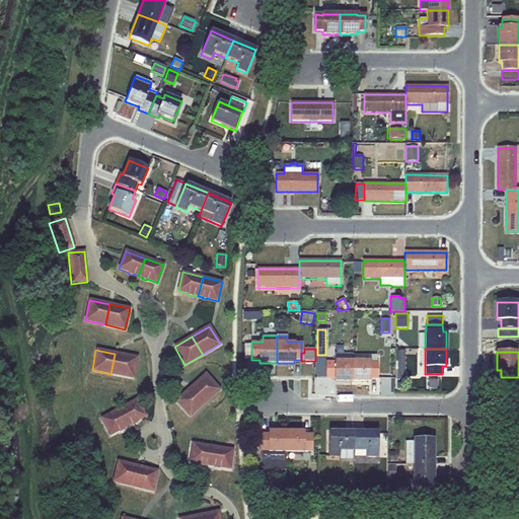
[(137,358),(115,354),(110,374),(133,378),(137,358)]
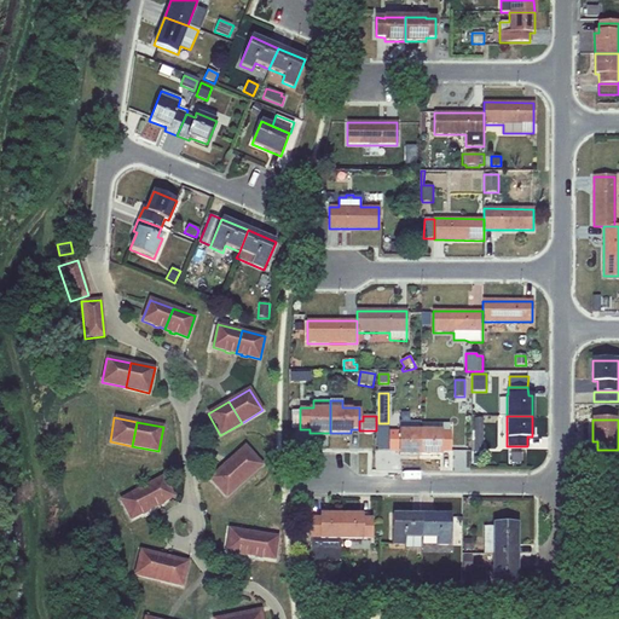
[(420,455),(420,423),(420,422),(410,422),(409,424),(409,431),(389,431),(389,451),(399,451),(399,455),(420,455)]
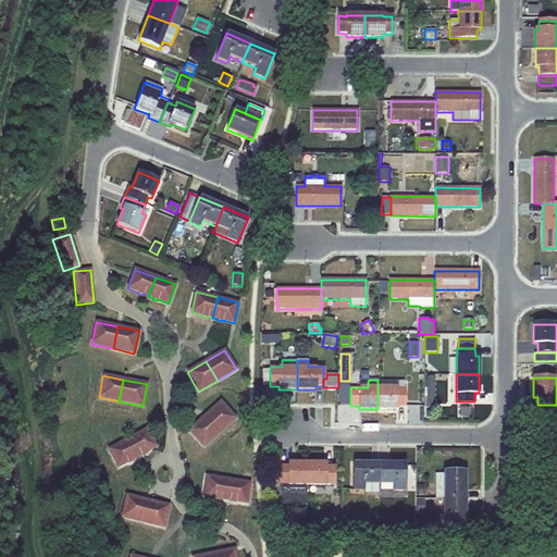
[(341,381),(339,381),(338,405),(348,406),(349,381),(341,381)]
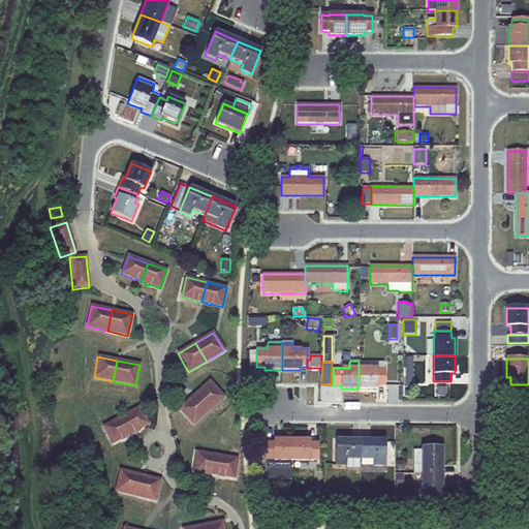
[(384,362),(359,362),(359,389),(376,389),(376,385),(384,385),(384,362)]
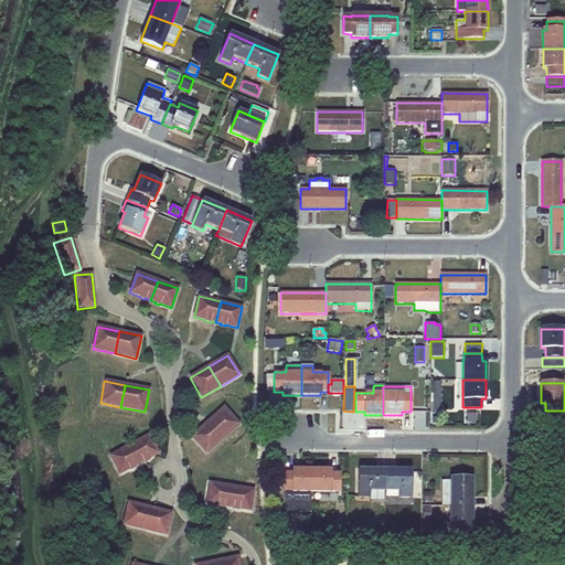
[(224,407),(208,422),(223,439),(240,424),(224,407)]
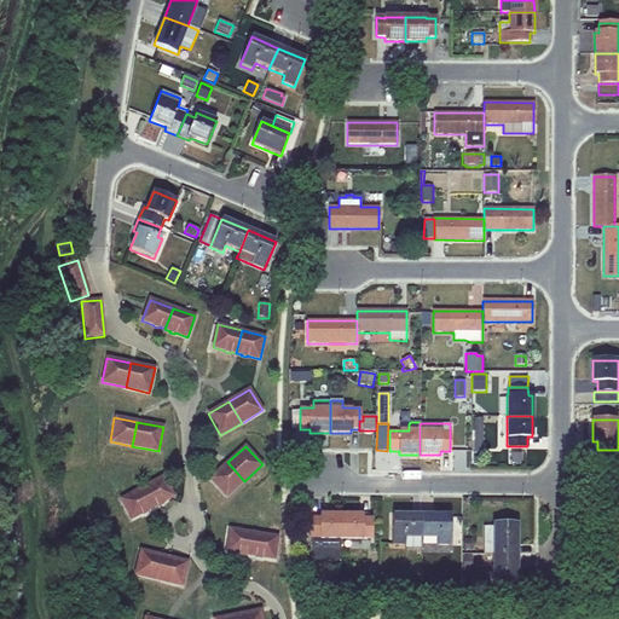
[(244,481),(227,462),(209,479),(226,497),(244,481)]
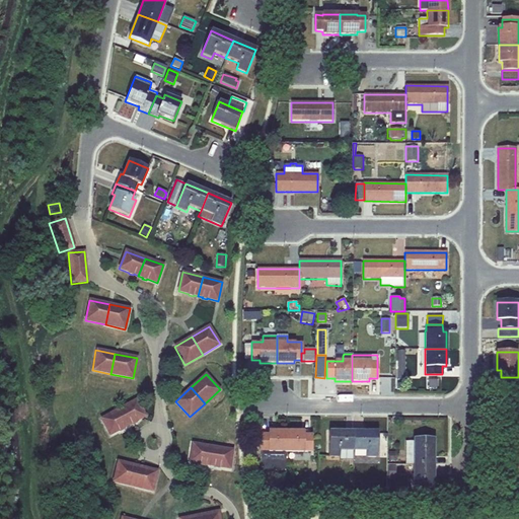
[(137,399),(119,410),(128,426),(132,424),(133,425),(137,422),(136,422),(146,416),(137,399)]
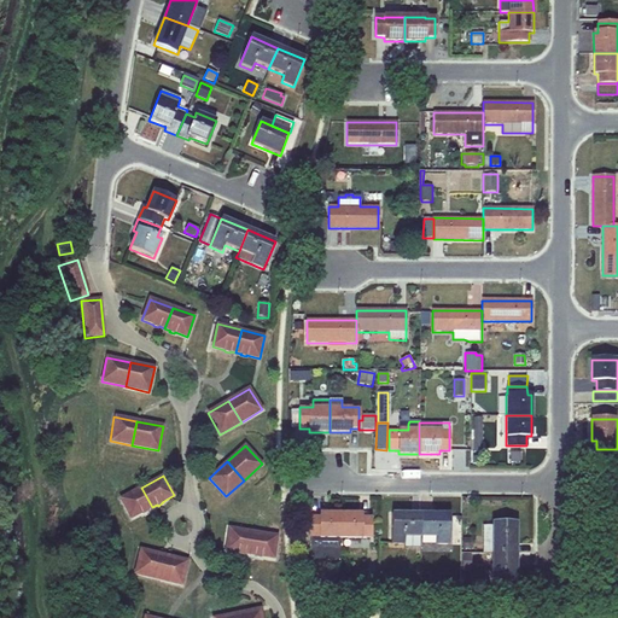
[(141,488),(120,499),(130,519),(143,512),(143,513),(147,511),(147,509),(152,507),(141,488)]
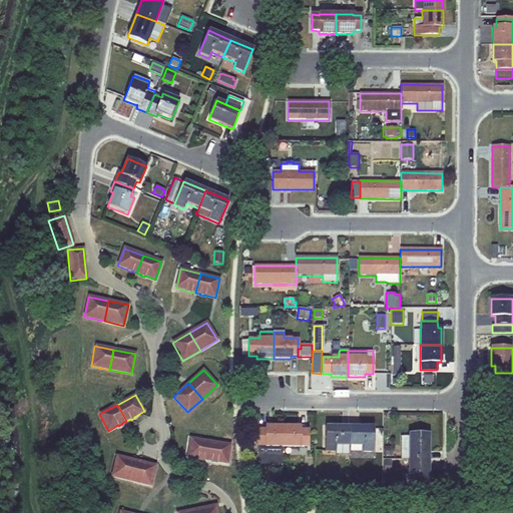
[(266,430),(258,430),(258,462),(260,462),(260,465),(282,466),(283,448),(283,427),(266,427),(266,430)]
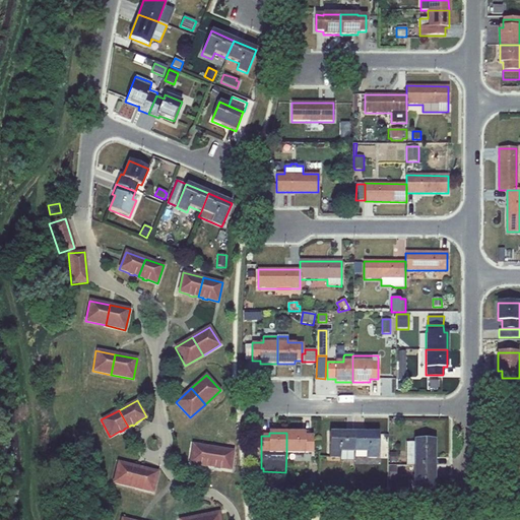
[(304,433),(286,433),(286,454),(304,455),(304,454),(312,454),(312,437),(304,437),(304,433)]
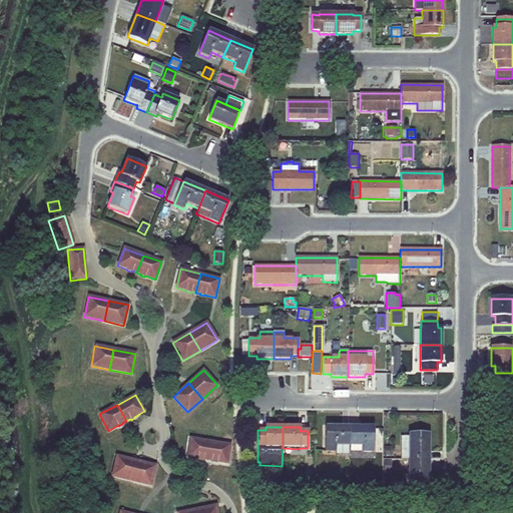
[(349,427),(325,427),(325,452),(336,452),(336,455),(349,455),(349,446),(349,427)]
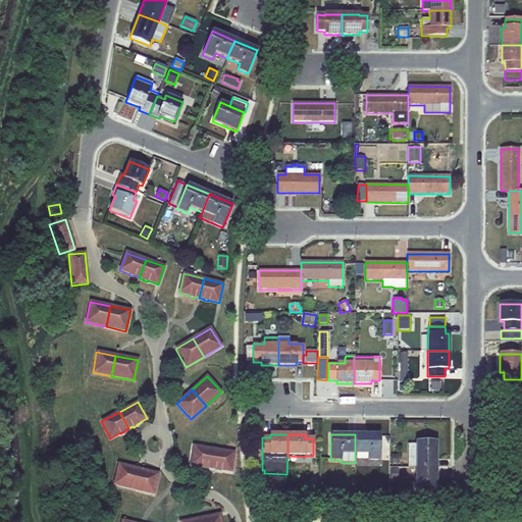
[(379,435),(355,434),(355,454),(368,454),(368,461),(379,461),(379,435)]
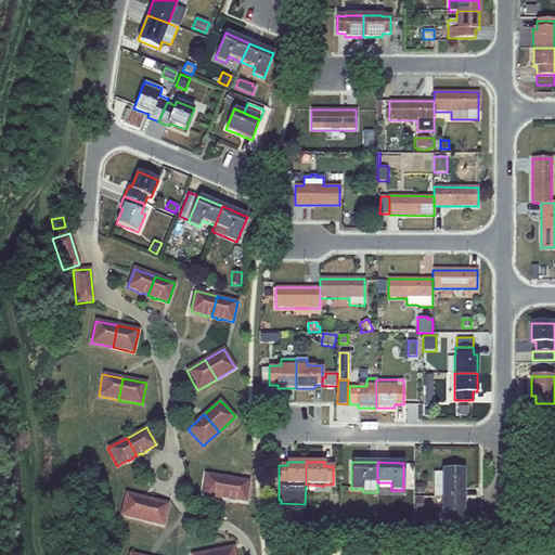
[(442,472),(435,472),(434,497),(441,497),(464,497),(464,469),(442,469),(442,472)]
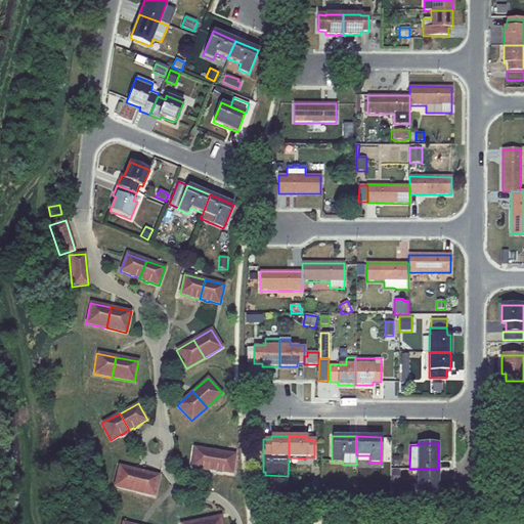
[(215,451),(194,448),(191,467),(203,469),(203,470),(207,470),(207,469),(212,470),(215,451)]
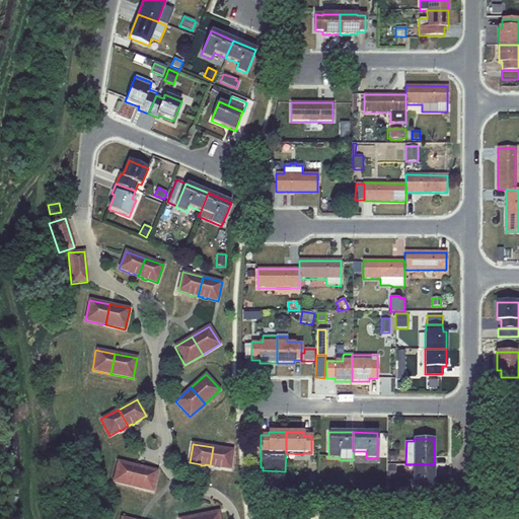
[(233,450),(213,447),(210,465),(215,466),(215,467),(219,468),(219,467),(230,468),(233,450)]
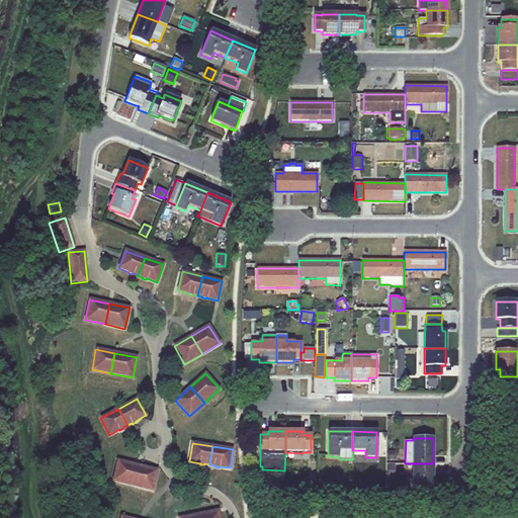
[(397,451),(387,451),(387,461),(397,461),(397,451)]
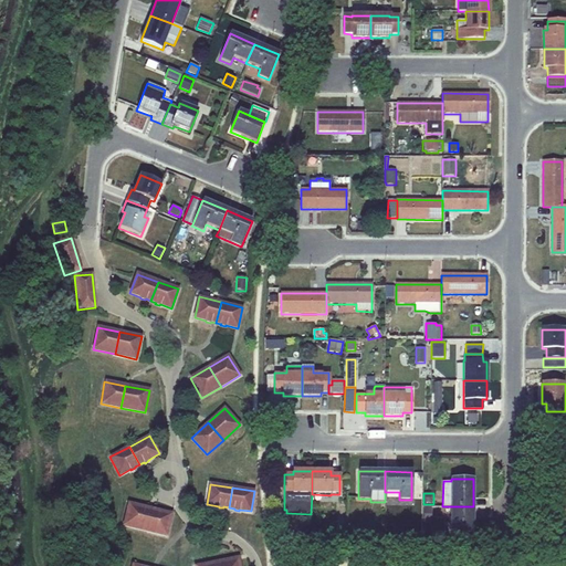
[(150,509),(128,503),(124,525),(145,531),(150,509)]
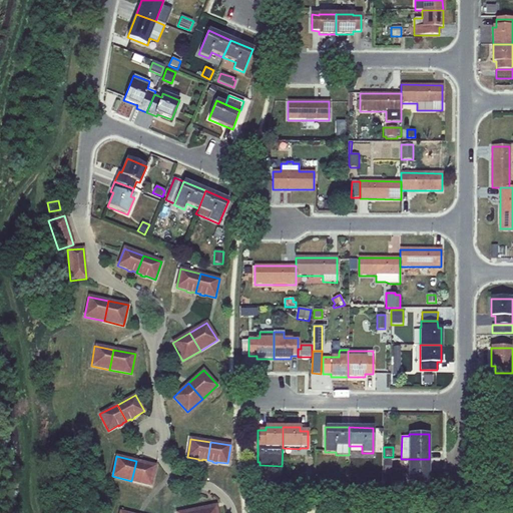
[(428,485),(429,459),(408,459),(407,485),(428,485)]
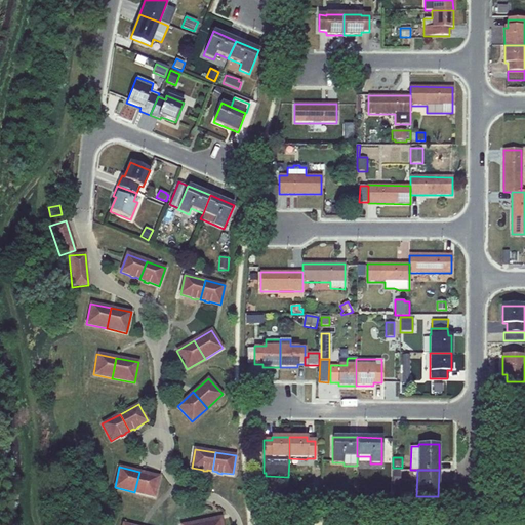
[(159,477),(139,472),(134,492),(155,497),(159,477)]
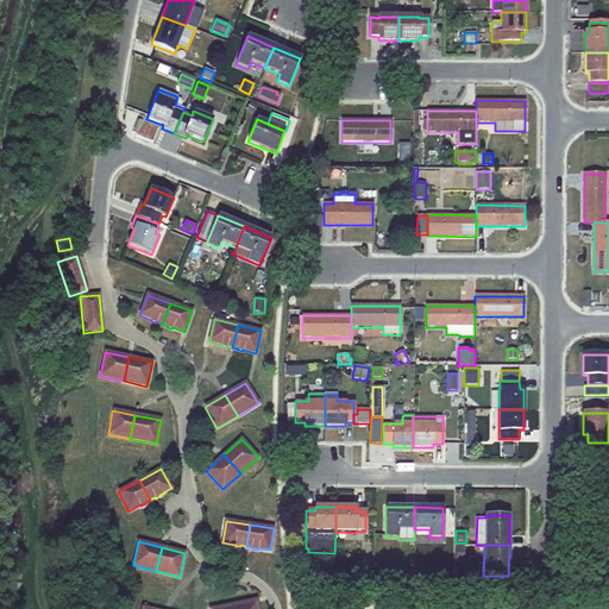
[(308,566),(299,567),(300,588),(311,586),(308,566)]
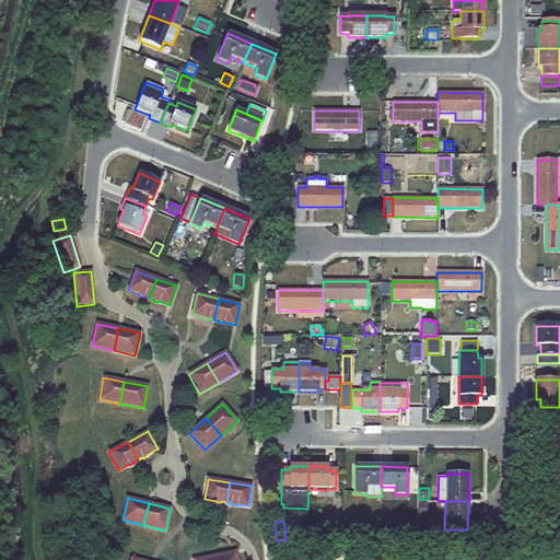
[(343,537),(343,550),(357,550),(357,536),(348,536),(348,537),(343,537)]
